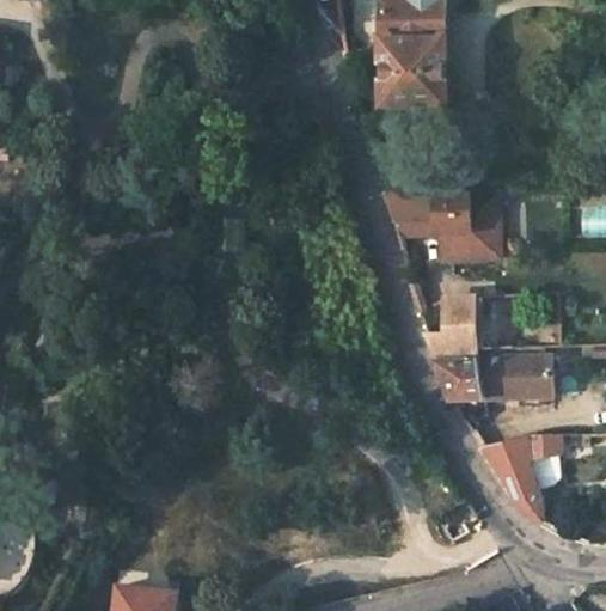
[(379,44),(380,104),(410,104),(410,115),(444,114),(441,0),(377,0),(377,1),(374,1),(375,44),(379,44)]
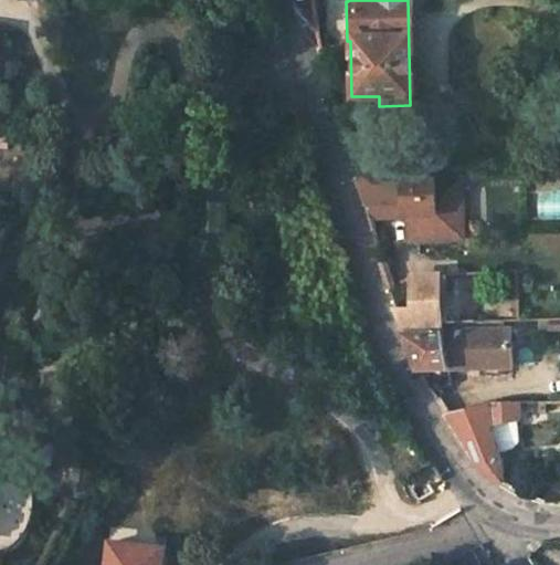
[(455,234),(454,175),(352,177),(363,210),(402,210),(403,236),(455,234)]
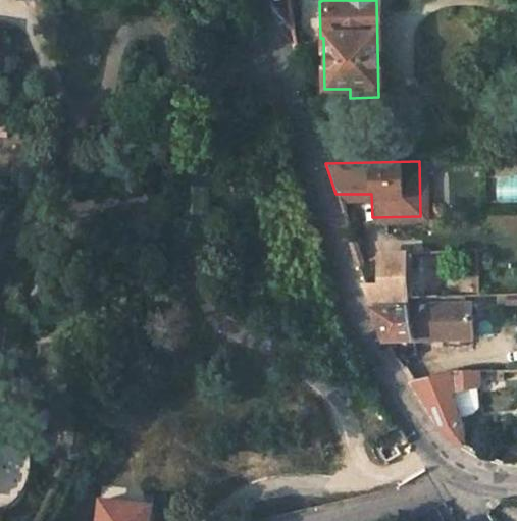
[(404,253),(377,254),(378,283),(363,283),(371,308),(406,307),(404,253)]
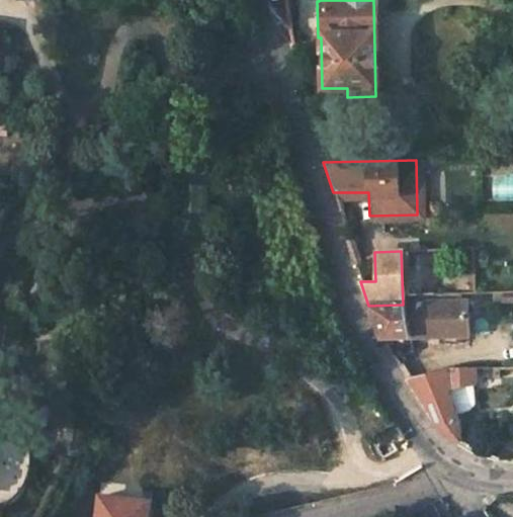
[(409,337),(436,335),(446,335),(447,343),(459,342),(458,334),(466,333),(463,302),(403,305),(409,337)]
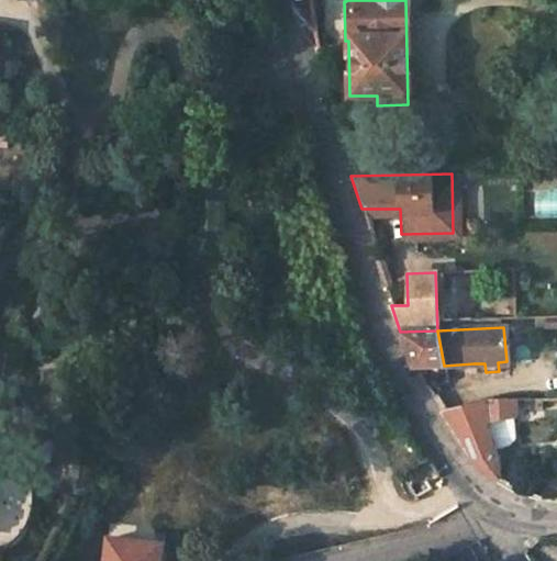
[(413,367),(444,366),(437,331),(400,332),(413,367)]
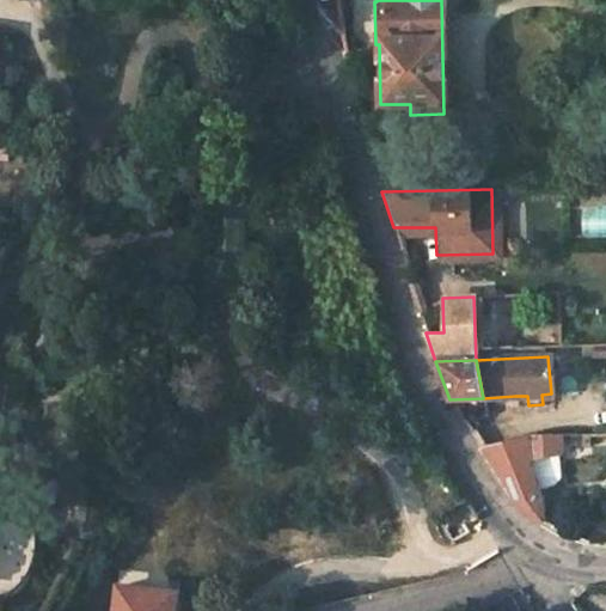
[(515,405),(528,405),(527,396),(515,396),(515,405)]
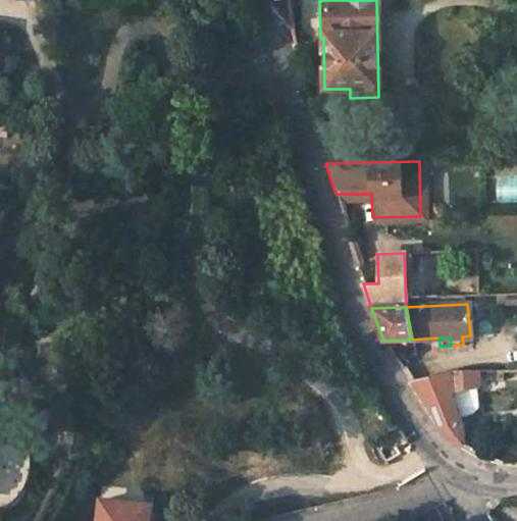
[(449,370),(408,380),(437,429),(459,446),(460,443),(459,423),(457,416),(469,412),(474,403),(467,386),(478,384),(478,381),(488,381),(488,370),(449,370)]
